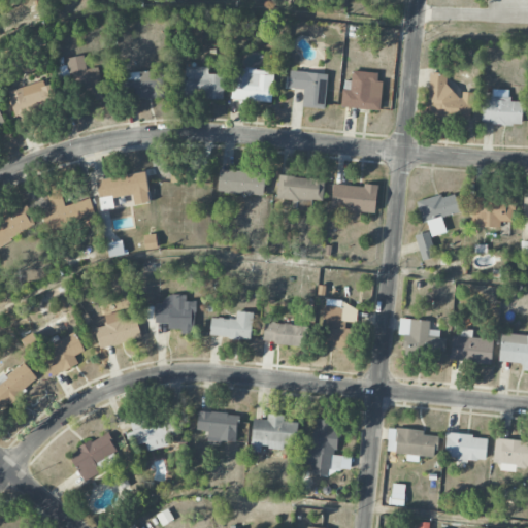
[(99,67),(86,69),(84,56),(69,58),(74,102),(102,99),(99,67)]
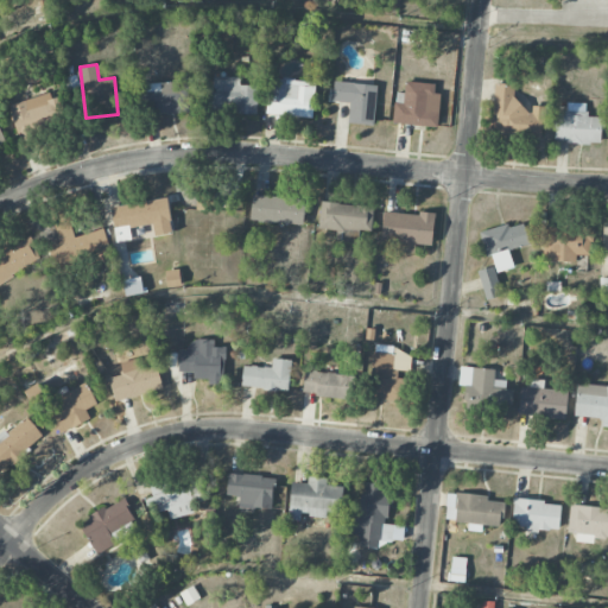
[(238,77),(213,77),(211,107),(235,108),(235,114),(257,114),(257,86),(238,86),(238,77)]
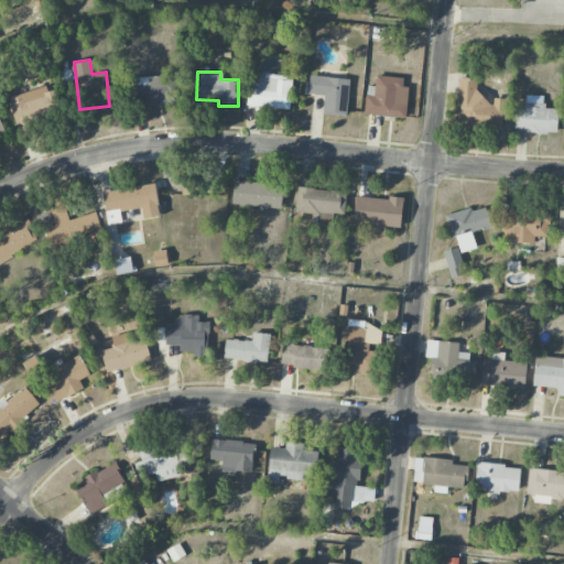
[(291,75),(249,73),(247,107),(290,109),(291,75)]
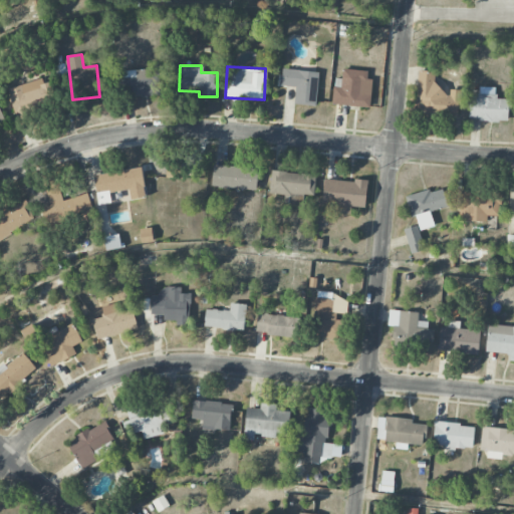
[(161,94),(160,69),(119,71),(120,96),(161,94)]
